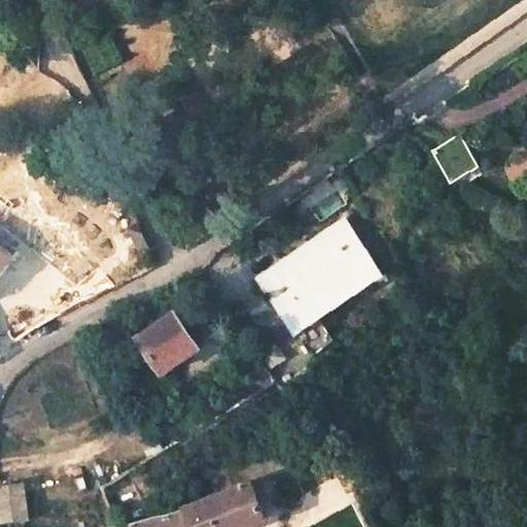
[(481,170),(461,141),(435,159),(455,187),(481,170)]
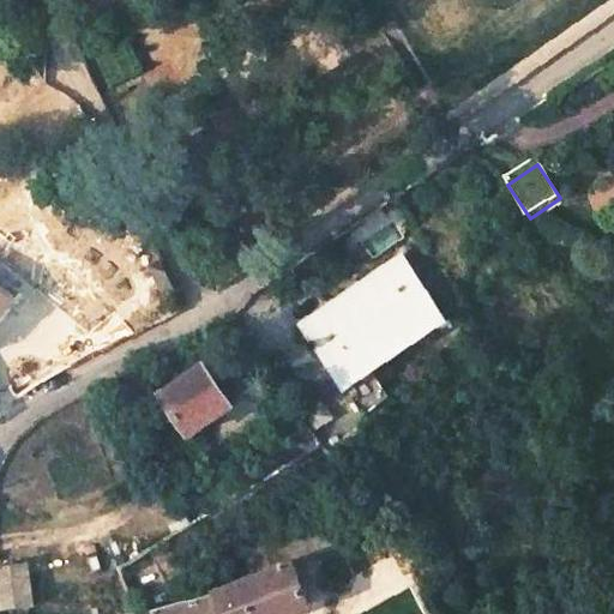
[(299,319),(339,378),(439,312),(399,252),(299,319)]
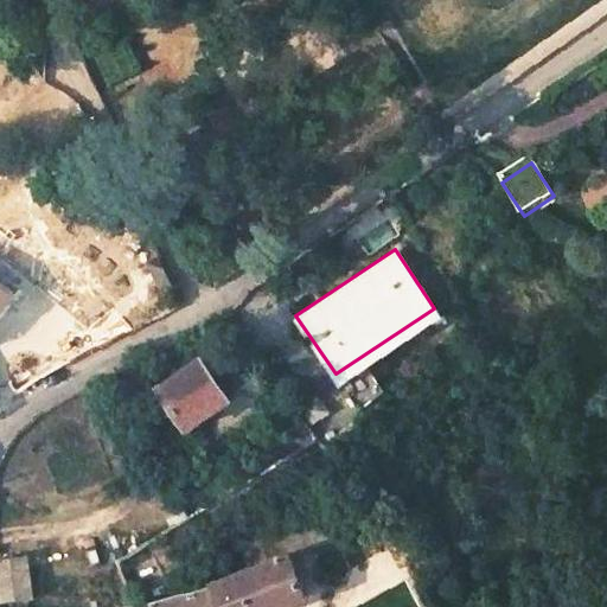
[(147,260),(160,287),(173,280),(160,254),(147,260)]
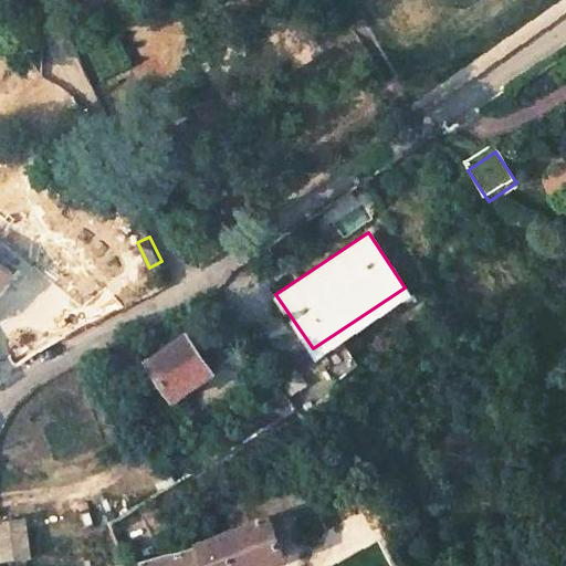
[(0,274),(7,282),(14,291),(30,275),(0,243),(0,274)]
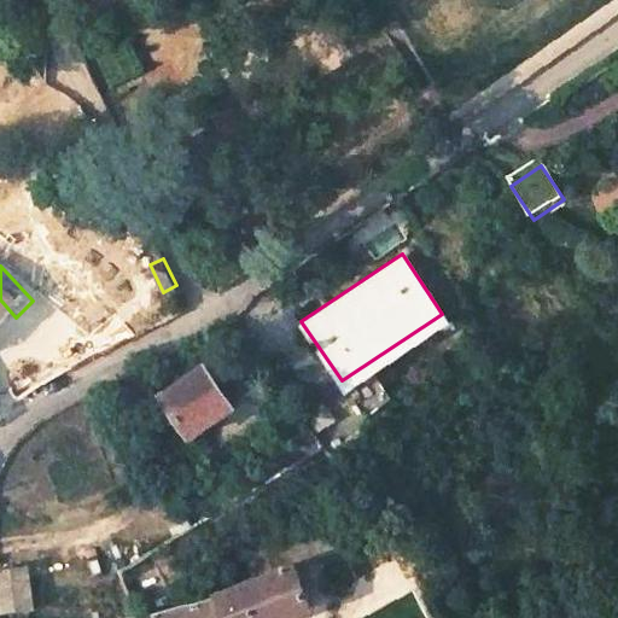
[(57,333),(28,348),(31,355),(5,368),(17,394),(73,366),(57,333)]
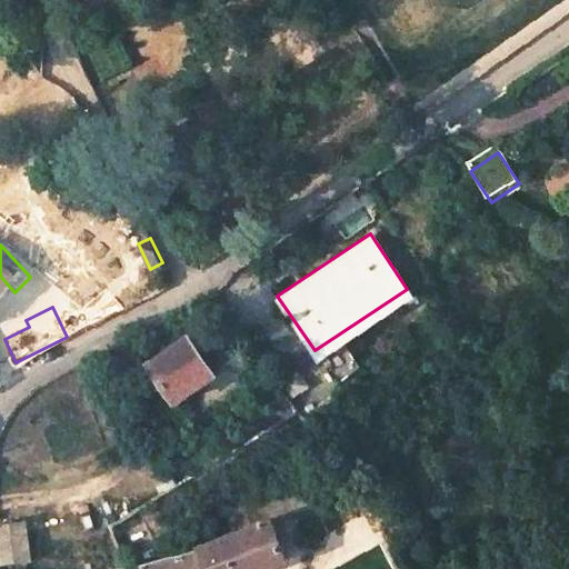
[(147,360),(173,398),(211,371),(186,333),(147,360)]
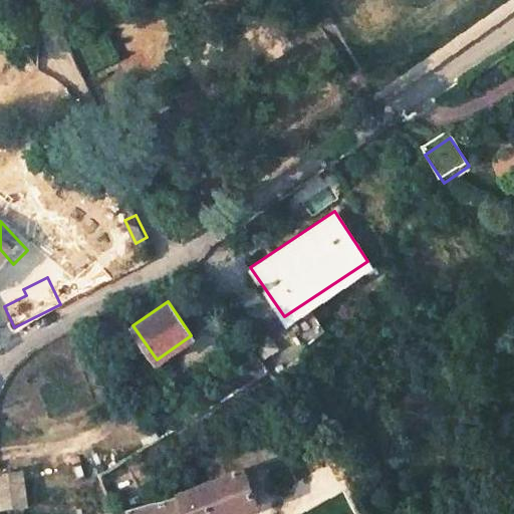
[(266,438),(215,457),(218,466),(221,474),(243,466),(244,470),(286,454),(281,436),(266,438)]
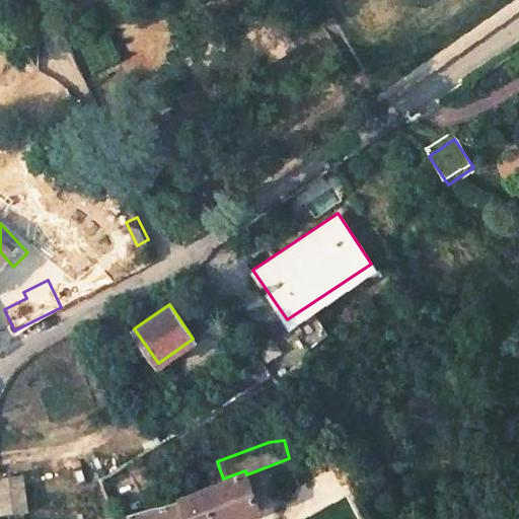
[(234,518),(235,518),(260,508),(246,474),(245,470),(223,478),(220,470),(217,461),(201,467),(205,476),(208,485),(182,494),(113,515),(114,518),(234,518)]
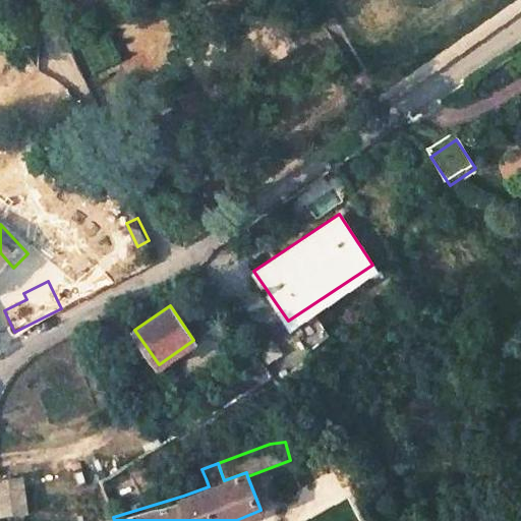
[(0,514),(25,512),(20,475),(0,478),(0,514)]
